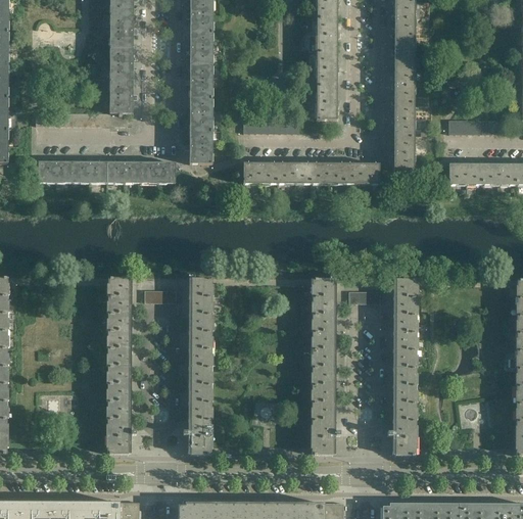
[(0,0),(0,29),(8,30),(8,0),(0,0)]
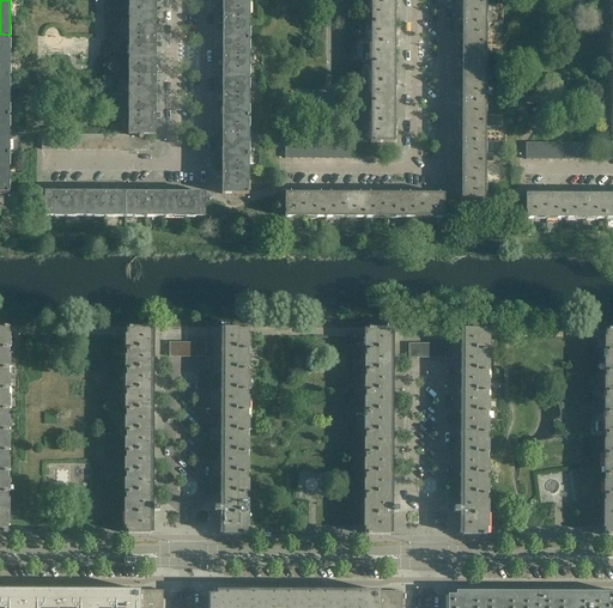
[(156,16),(155,0),(128,0),(129,14),(156,16)]
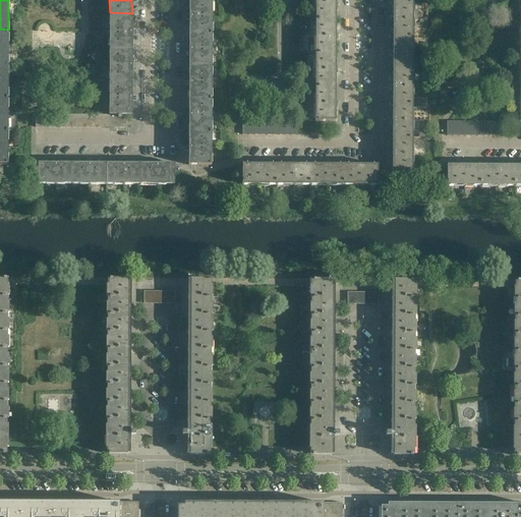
[(212,30),(212,0),(189,0),(189,30),(212,30)]
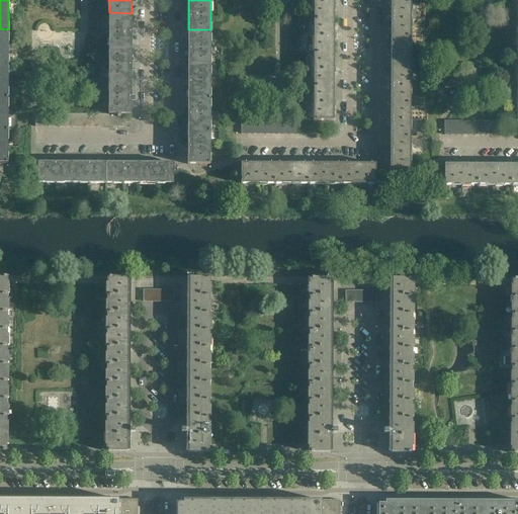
[(336,2),(336,0),(313,0),(314,16),(334,16),(334,2),(336,2)]
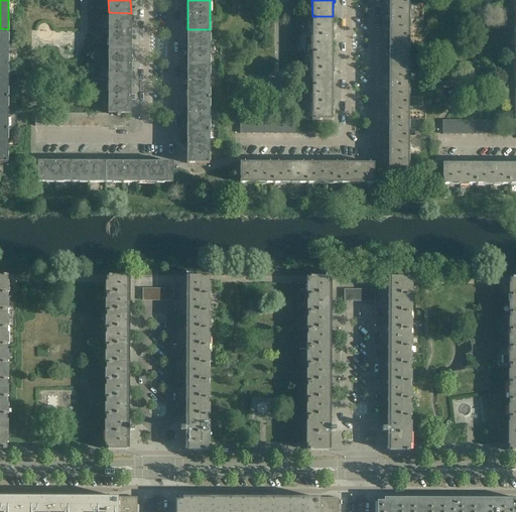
[(409,33),(409,15),(409,0),(389,0),(389,13),(387,13),(387,16),(387,19),(389,19),(389,33),(409,33)]
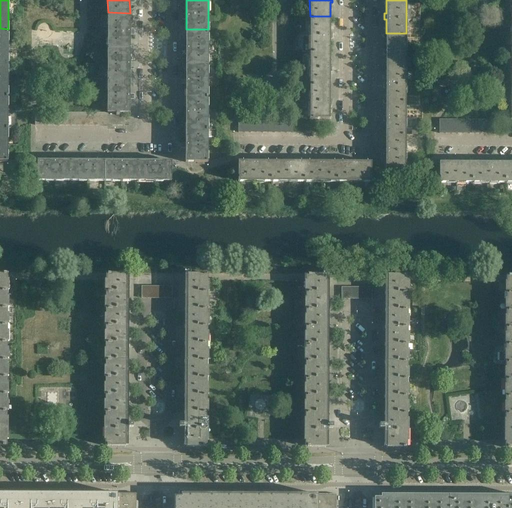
[(130,45),(130,13),(108,12),(107,45),(130,45)]
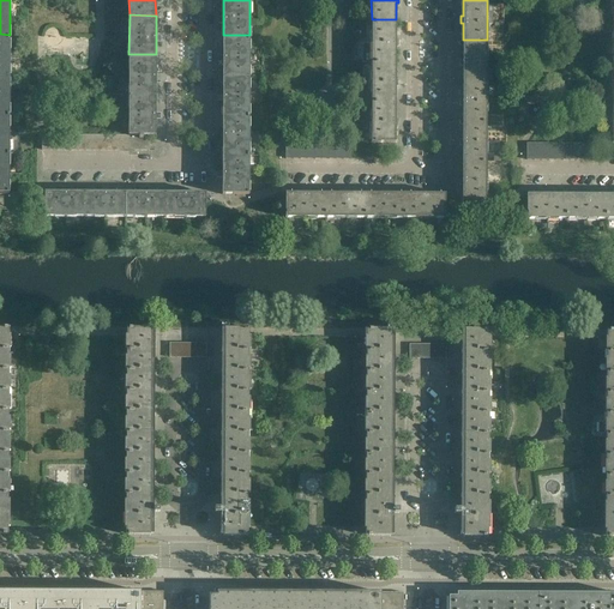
[(398,42),(398,36),(396,36),(396,19),(372,19),(372,59),(396,59),(396,42),(398,42)]
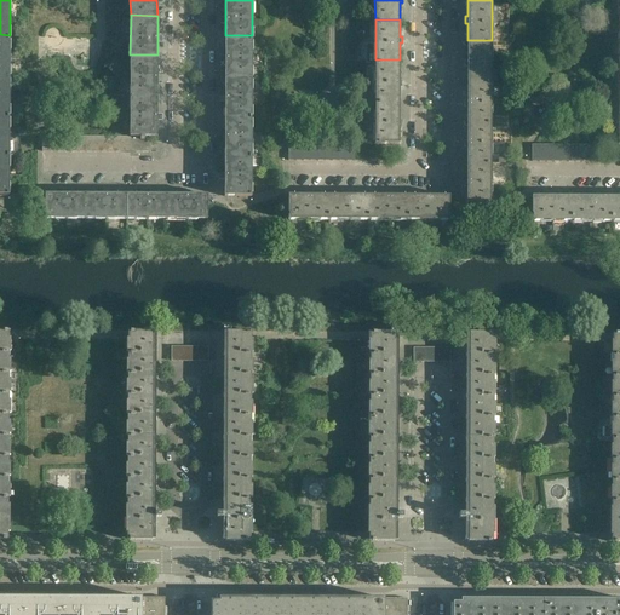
[(0,73),(10,74),(10,55),(10,35),(0,34),(0,73)]
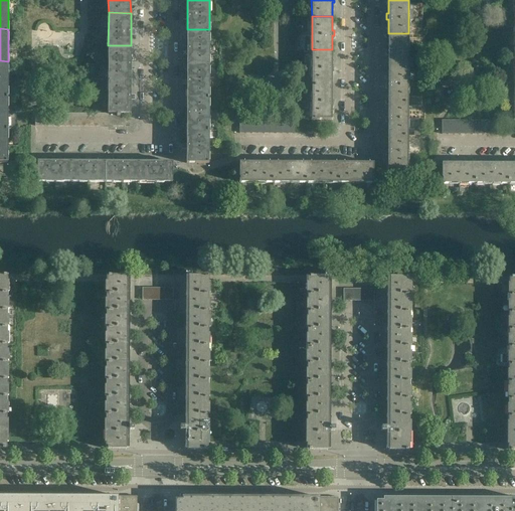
[(209,62),(209,45),(209,29),(187,29),(187,62),(209,62)]
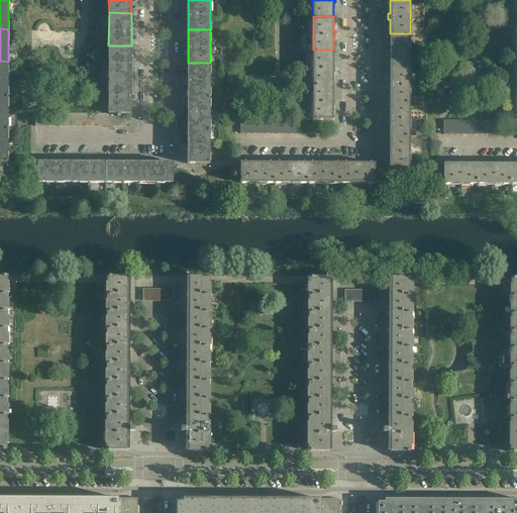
[(410,67),(410,33),(390,33),(390,46),(388,46),(388,53),(390,53),(390,67),(410,67)]
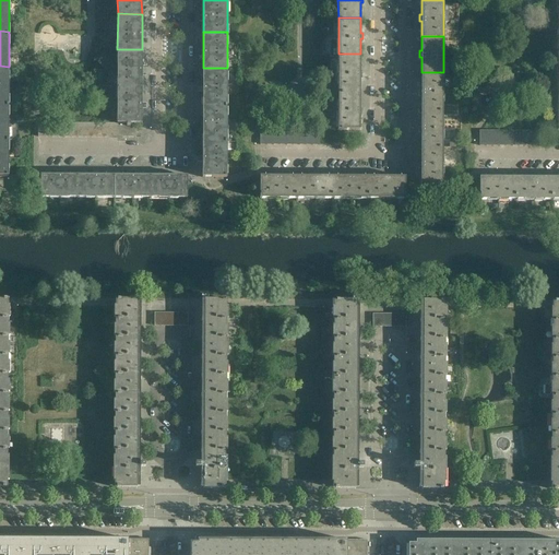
[(142,84),(142,49),(117,49),(117,84),(142,84)]
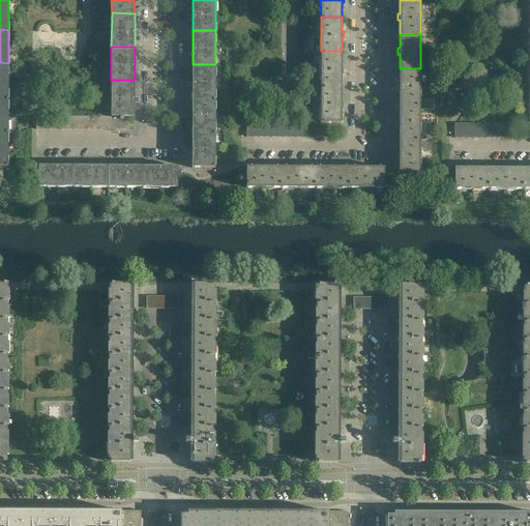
[(344,70),(344,65),(342,65),(342,51),(321,51),(320,85),(342,85),(342,70),(344,70)]
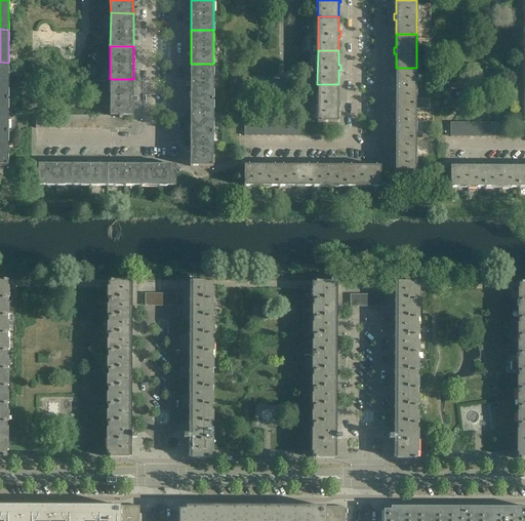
[(213,96),(213,64),(191,64),(191,96),(213,96)]
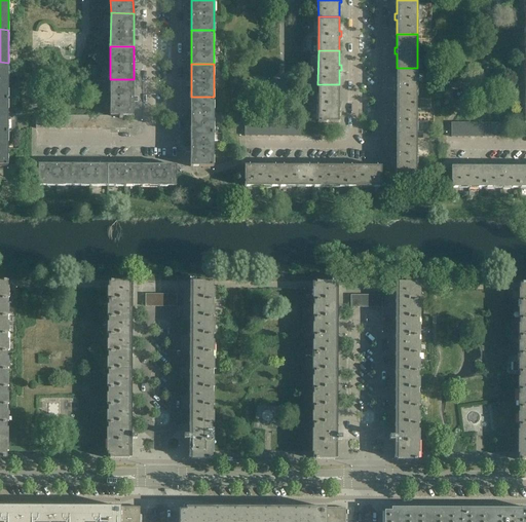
[(416,102),(417,83),(417,68),(397,68),(397,82),(395,82),(395,87),(397,87),(397,102),(416,102)]
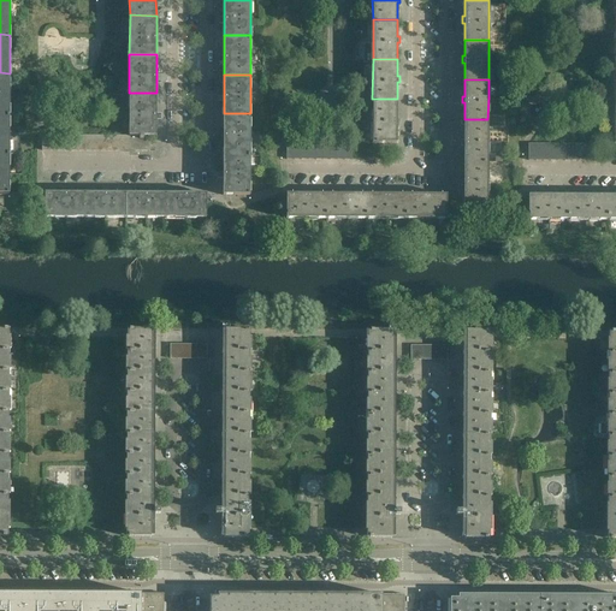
[(155,132),(157,93),(129,93),(129,131),(129,132),(149,132),(155,132)]
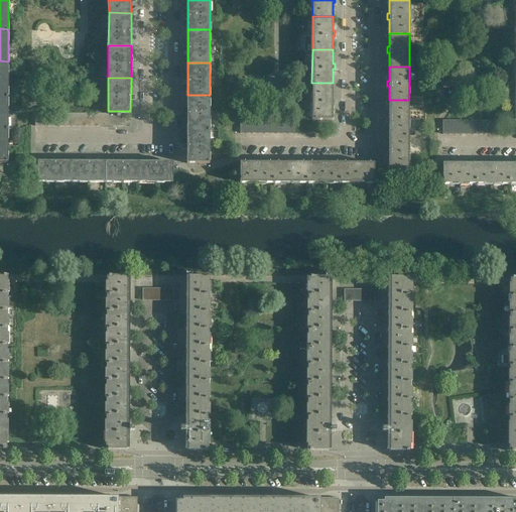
[(335,102),(335,97),(332,97),(333,83),(311,83),(311,116),(332,117),(332,102),(335,102)]
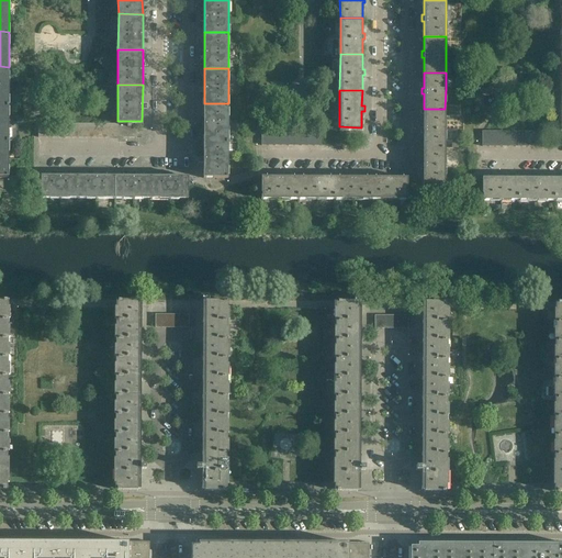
[(228,138),(228,103),(204,103),(203,138),(228,138)]
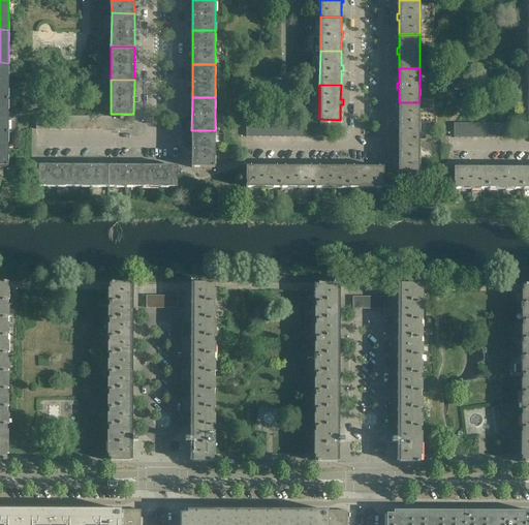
[(418,136),(418,102),(399,102),(398,117),(396,117),(396,122),(398,122),(398,136),(418,136)]
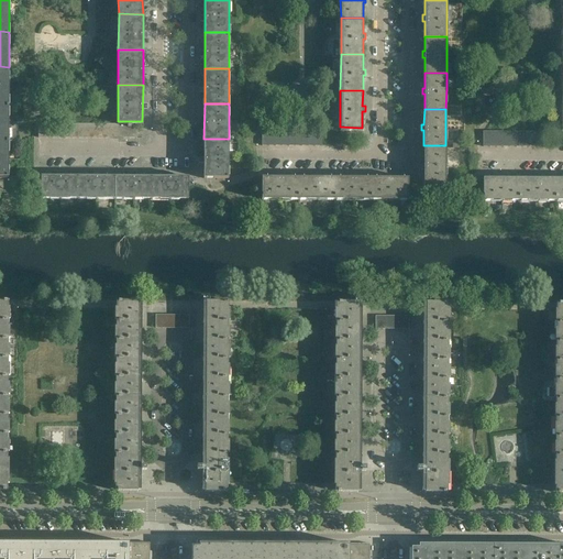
[(136,134),(136,121),(118,121),(118,120),(111,120),(111,134),(136,134)]
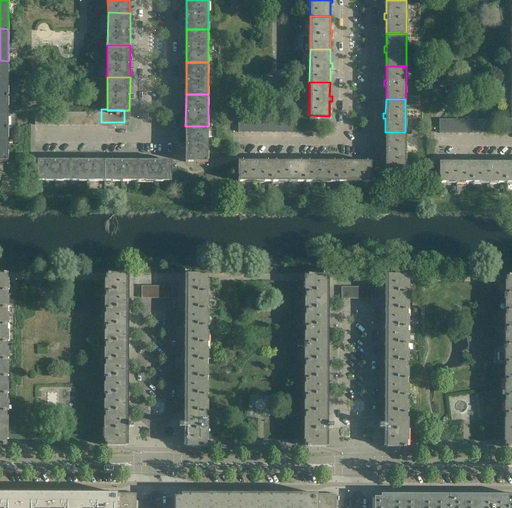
[(207,159),(208,142),(208,126),(185,126),(185,158),(207,159)]
